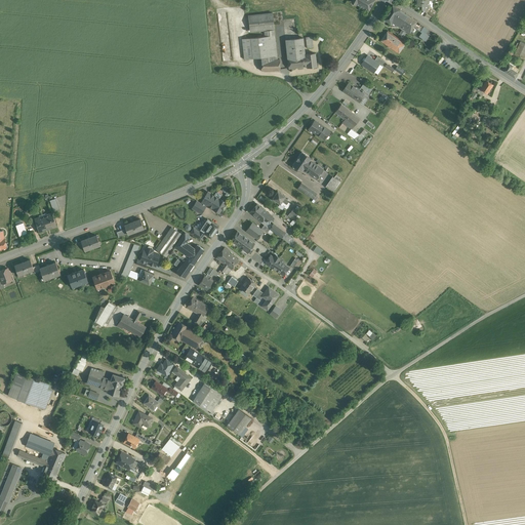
[(374,0),(352,0),(352,1),(369,11),(374,0)]
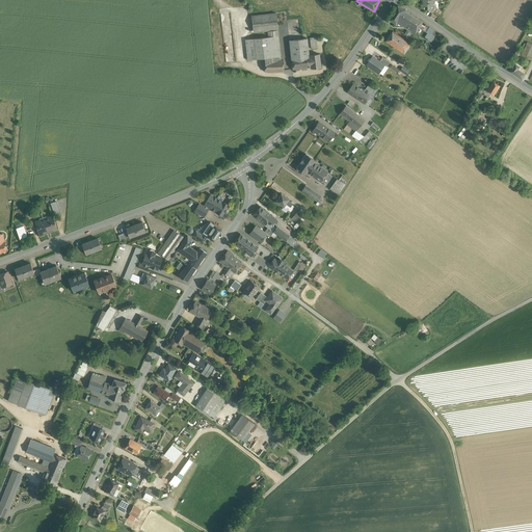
[(423,23),(398,7),(390,21),(396,25),(397,23),(403,27),(405,29),(415,34),(419,29),(422,31),(423,30),(424,28),(421,26),(421,25),(423,23)]
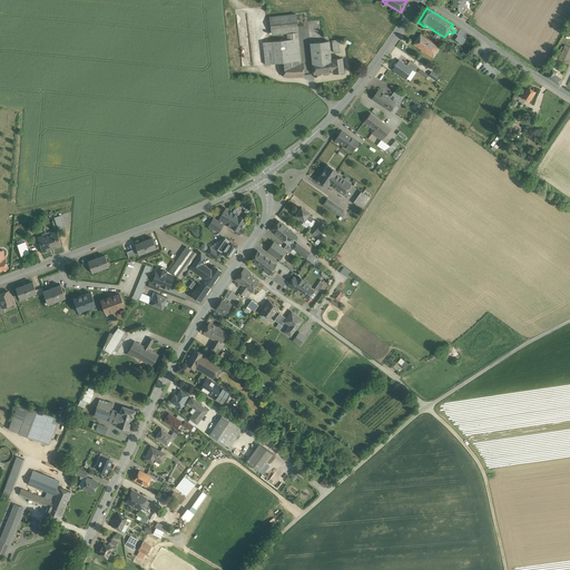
[(474,12),(469,8),(464,15),(470,18),(474,12)]
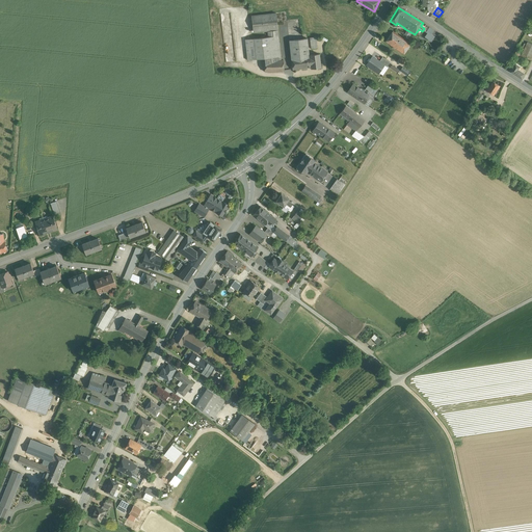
[(275,14),(251,16),(254,32),(268,31),(277,30),(275,14)]
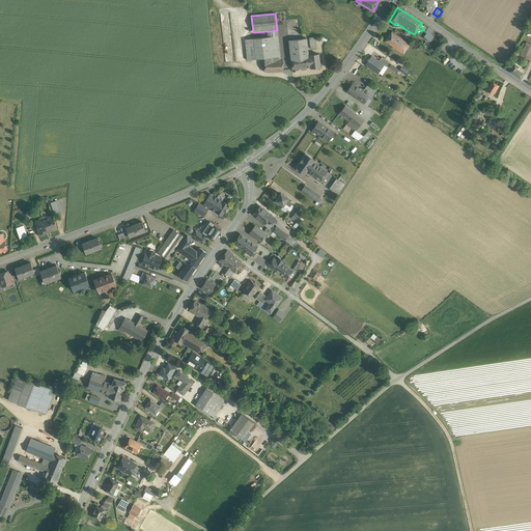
[(425,32),(424,33),(426,34),(424,38),(430,43),(434,38),(429,35),(432,31),(428,28),(425,32)]
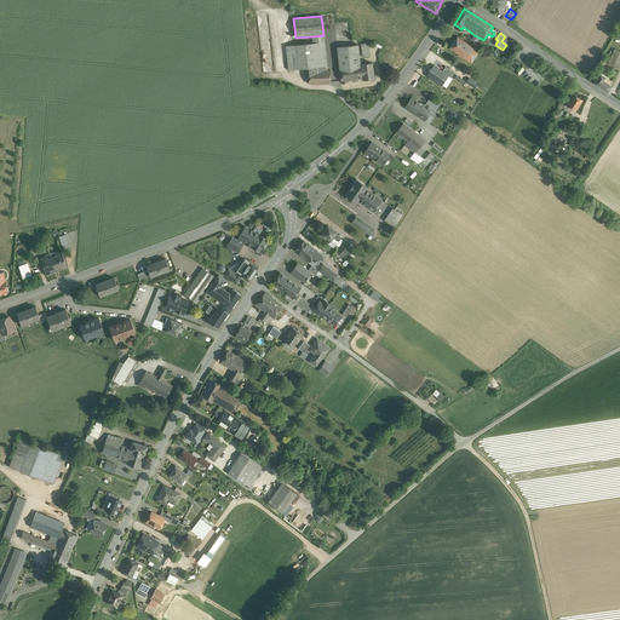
[(469,44),(458,36),(449,49),(460,56),(469,44)]
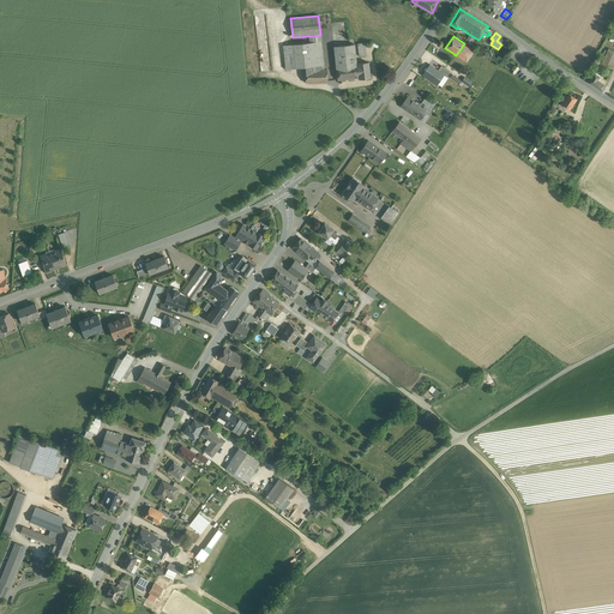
[(321,41),(311,42),(312,54),(323,53),(321,41)]
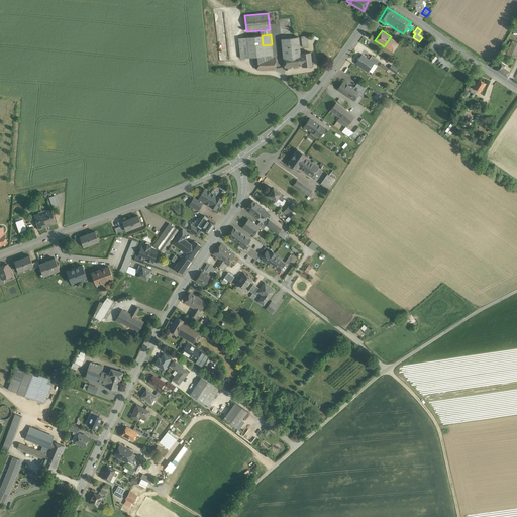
[(261,35),(246,37),(248,58),(256,57),(264,56),(263,45),(262,35),(261,35)]
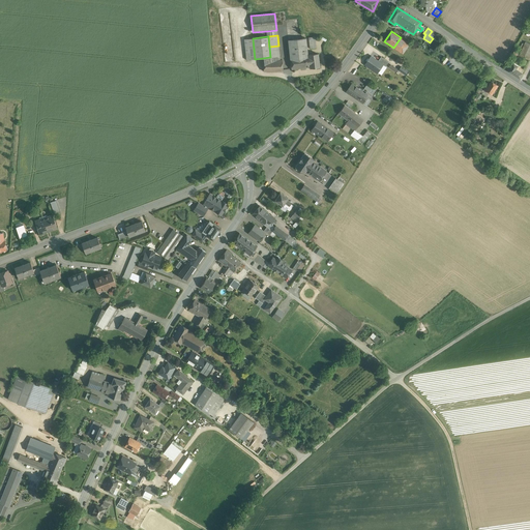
[(410,43),(401,37),(393,48),(403,54),(410,43)]
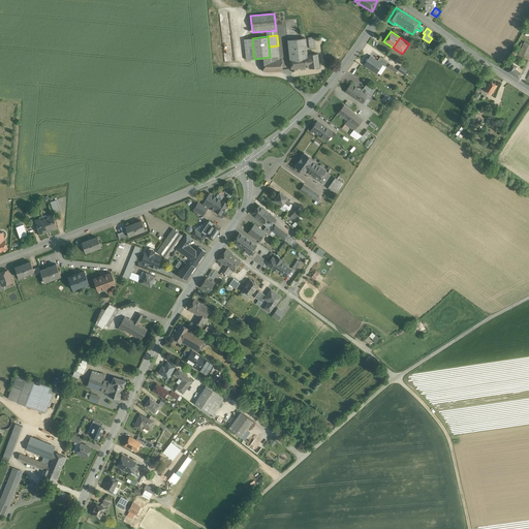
[(252,38),(244,39),(246,60),(254,59),(252,38)]
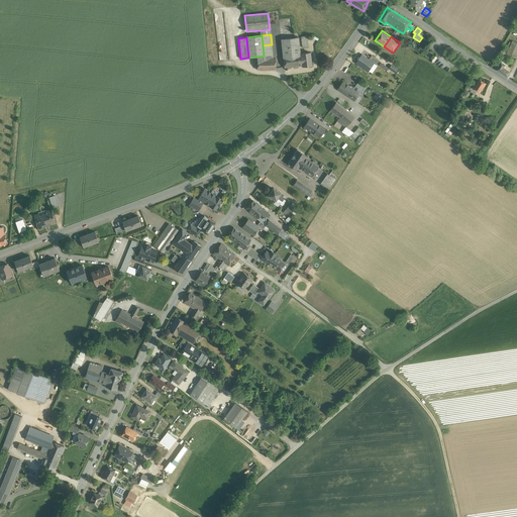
[(298,37),(281,39),(285,68),(299,66),(298,54),(300,54),(298,37)]
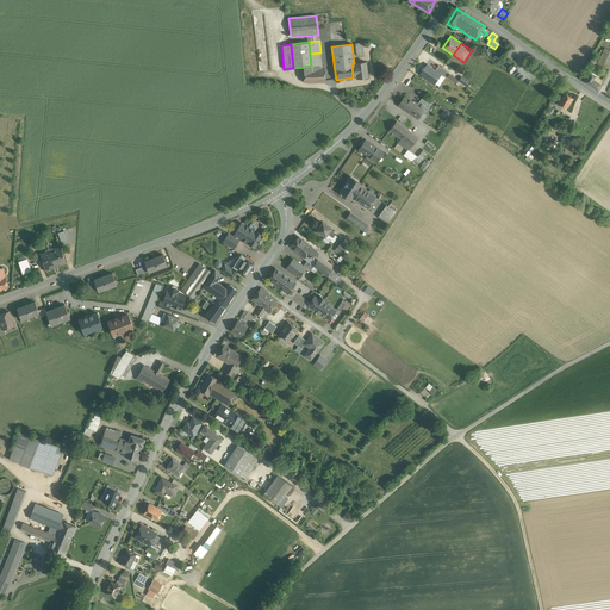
[(609,64),(609,50),(605,48),(598,64),(609,69),(609,64)]
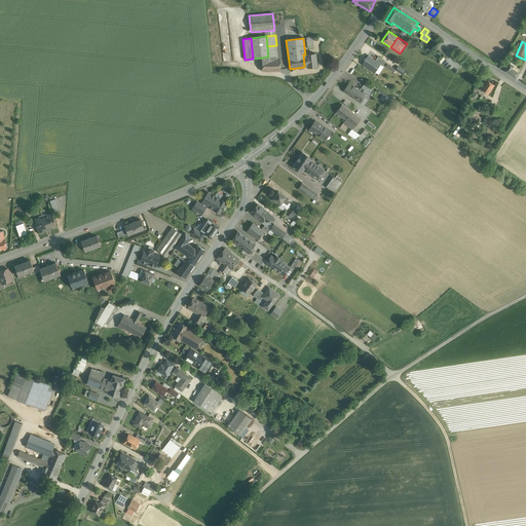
[(276,45),(267,46),(268,57),(270,57),(277,55),(276,45)]
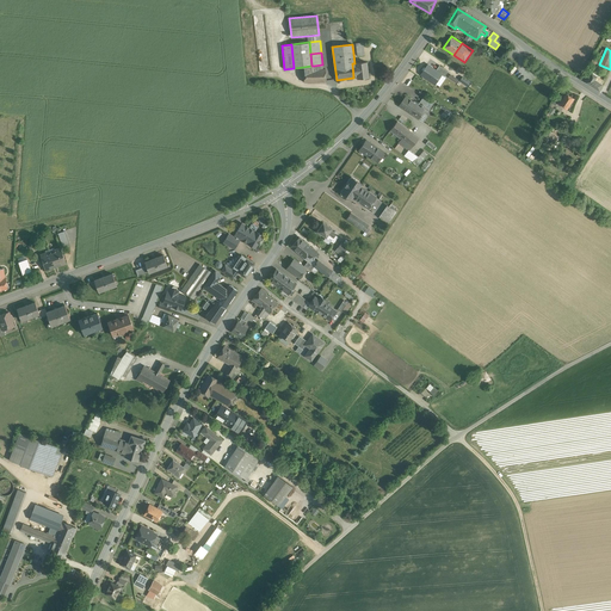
[(355,63),(352,63),(353,78),(357,78),(357,79),(368,78),(366,62),(355,63)]
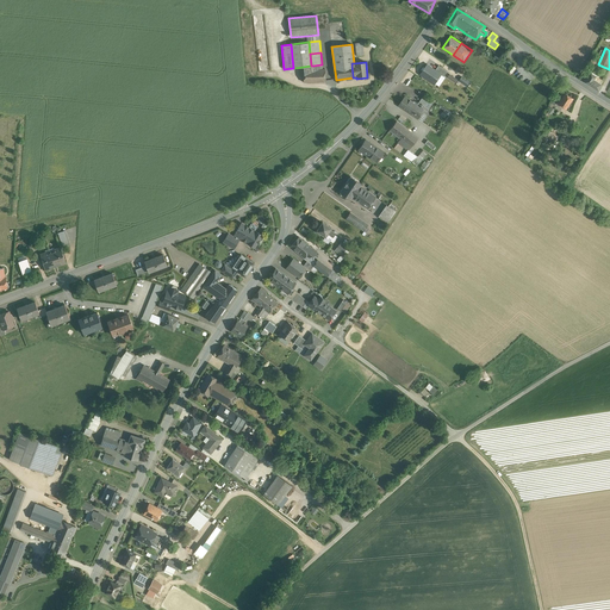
[(436,69),(428,63),(421,75),(434,85),(441,74),(442,73),(436,69)]
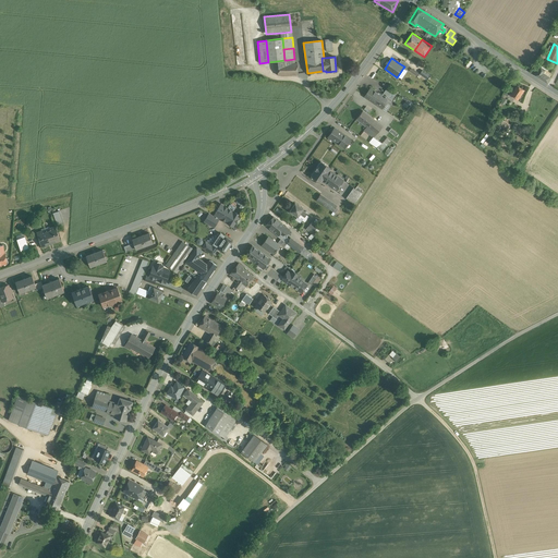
[(290,63),(290,61),(287,61),(287,60),(284,60),(277,61),(278,75),(298,74),(296,63),(295,63),(290,63)]
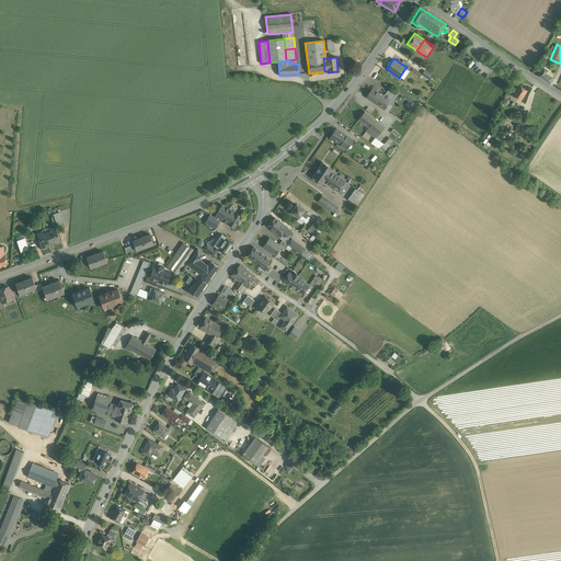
[(403,60),(401,64),(407,67),(405,68),(409,70),(412,66),(403,60)]
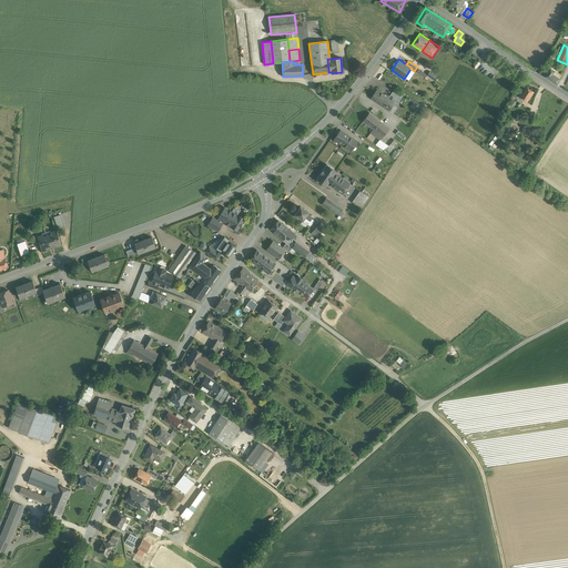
[(551,68),(546,75),(558,84),(560,79),(554,73),(555,71),(551,68)]
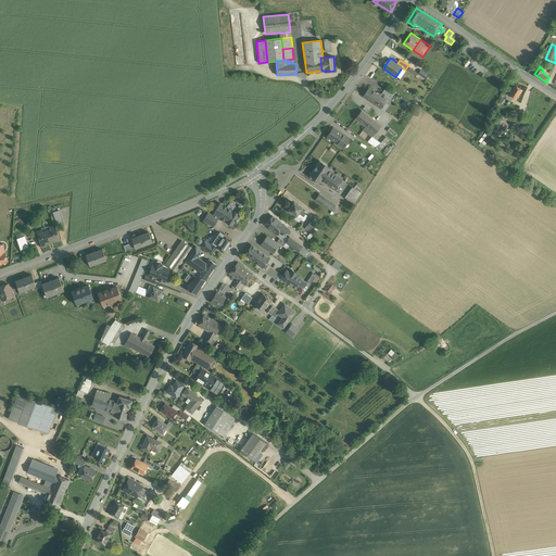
[(409,67),(407,71),(416,76),(418,74),(418,73),(409,67)]
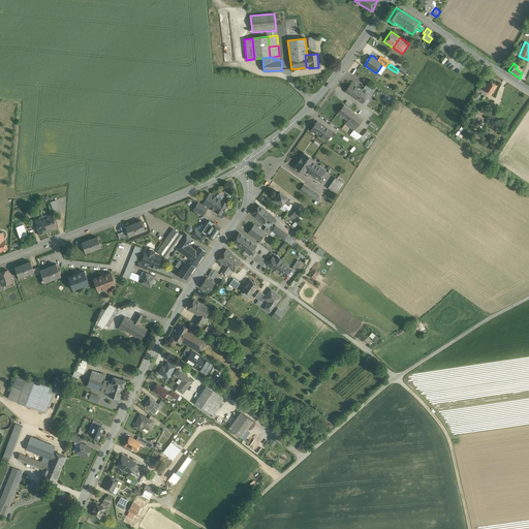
[(401,66),(398,69),(398,70),(406,75),(408,71),(401,66)]
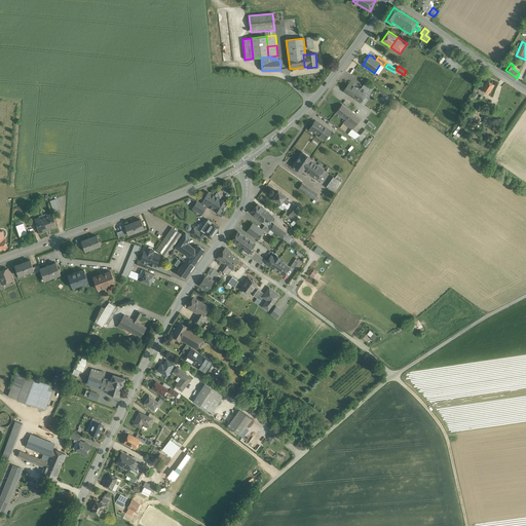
[(494,84),(488,80),(484,85),(482,84),(480,88),(489,94),(494,84)]
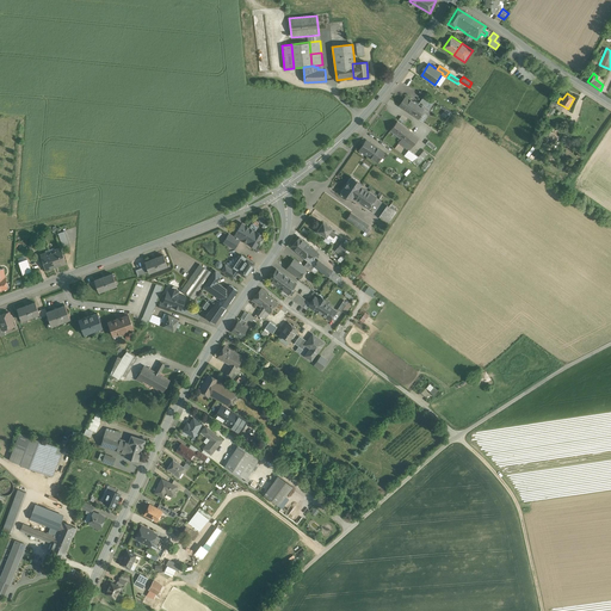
[(419,106),(406,97),(399,106),(419,119),(425,110),(419,106)]
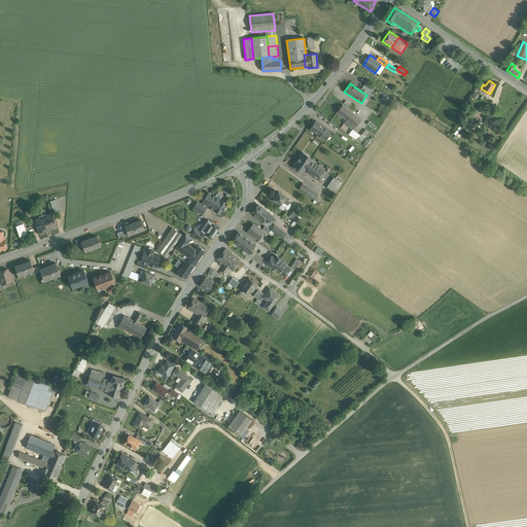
[(366,83),(361,92),(366,95),(372,86),(366,83)]
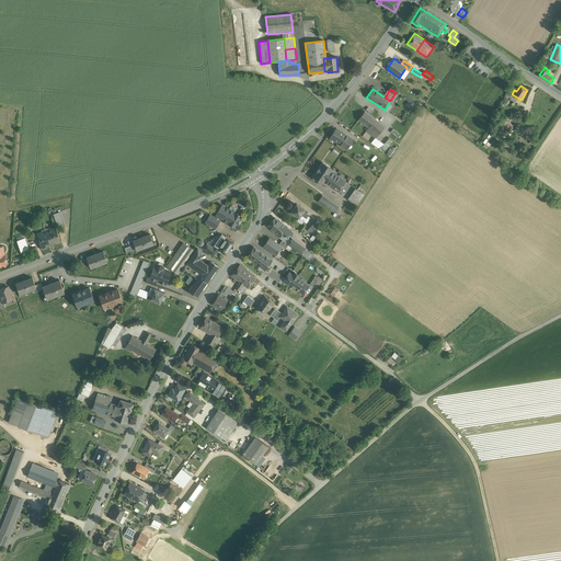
[(395,104),(390,101),(385,110),(389,112),(395,104)]
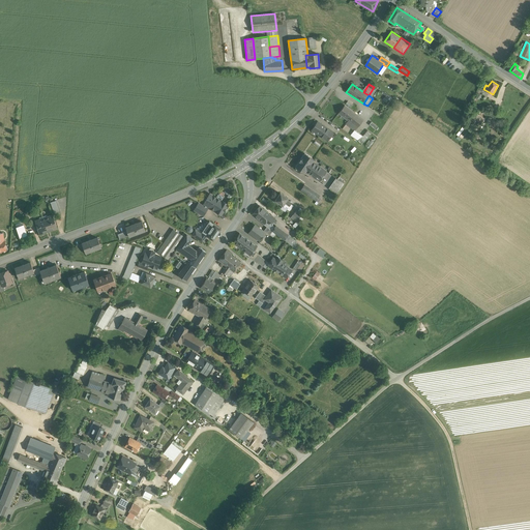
[(358,116),(345,106),(339,113),(349,121),(352,123),(358,116)]
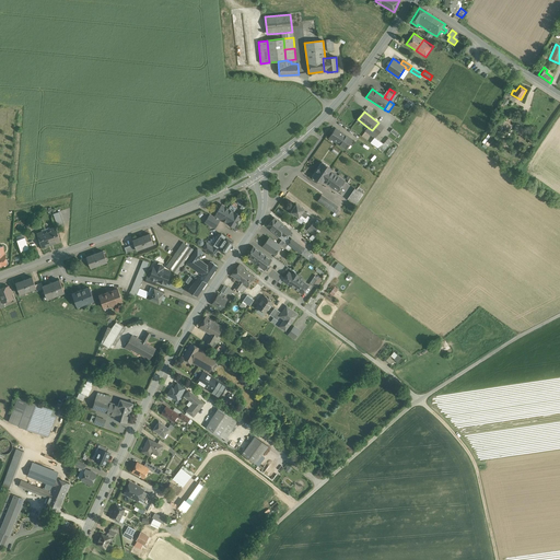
[(508,125),(503,121),(496,132),(500,136),(504,138),(512,127),(508,125)]
